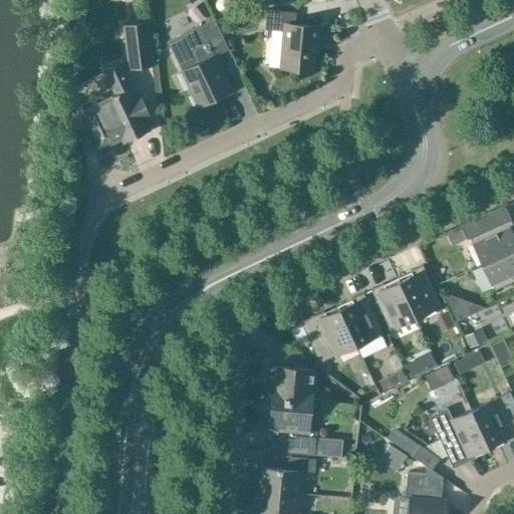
[(316,46),(317,28),(293,25),(295,14),(265,11),(263,30),(283,32),(279,68),(310,71),(312,46),(316,46)]
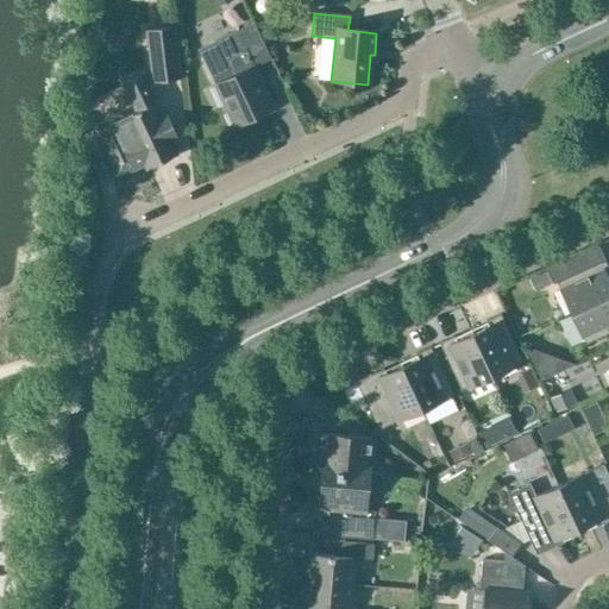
[(234,129),(274,110),(251,63),(268,56),(252,24),(198,50),(234,129)]
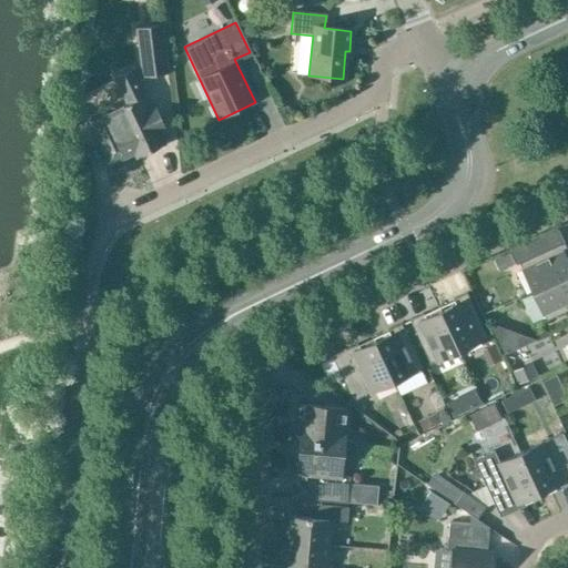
[(134,29),(141,78),(168,74),(161,26),(134,29)]
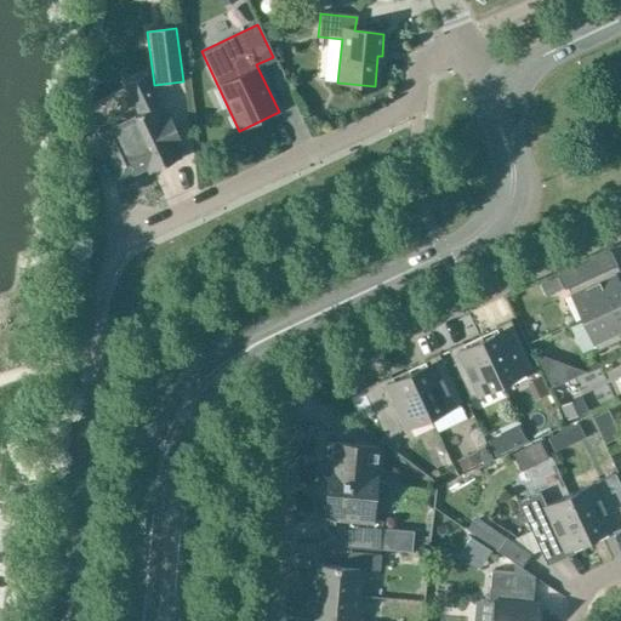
[(180,159),(155,108),(159,107),(144,78),(129,85),(126,90),(140,119),(126,125),(125,123),(119,121),(95,132),(93,138),(102,158),(107,155),(119,182),(146,169),(148,174),(180,159)]
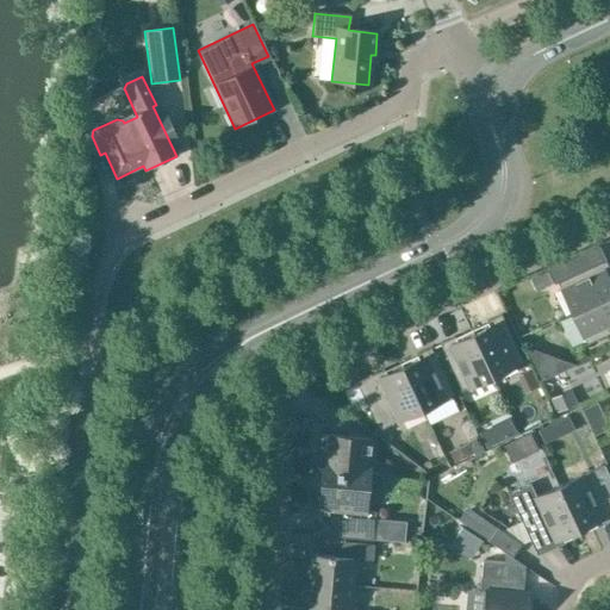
[(609,272),(605,261),(556,284),(571,315),(609,296),(609,286),(607,279),(609,277),(609,272)]
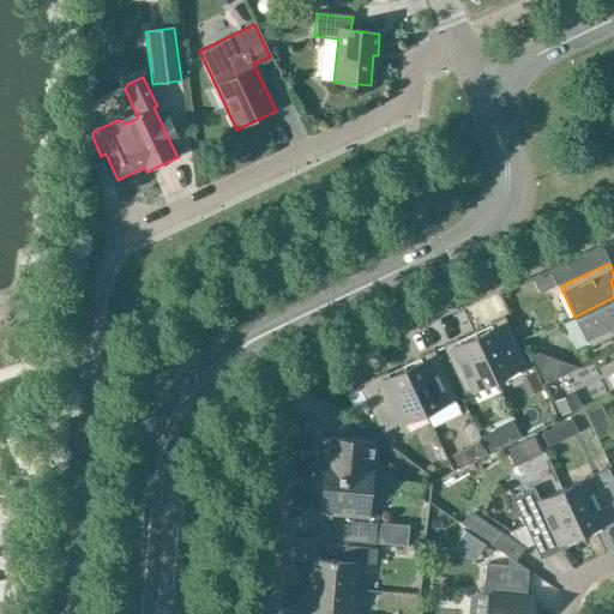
[(549,274),(534,281),(539,293),(555,286),(549,274)]
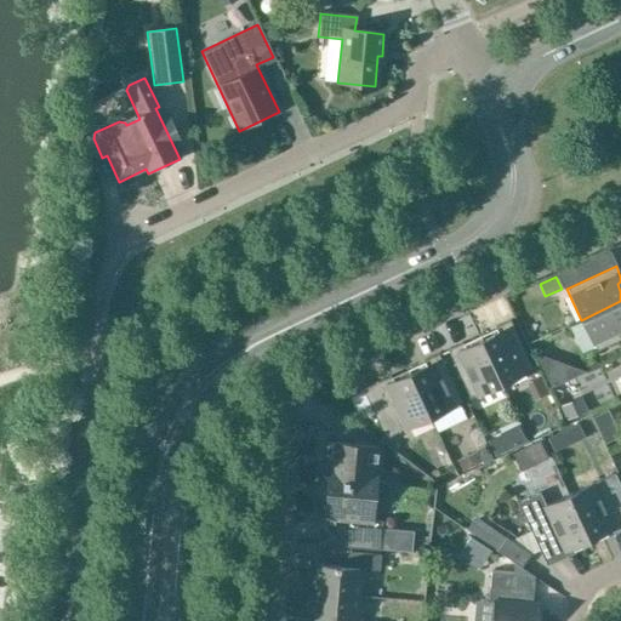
[(620,301),(581,320),(596,352),(620,340),(620,301)]
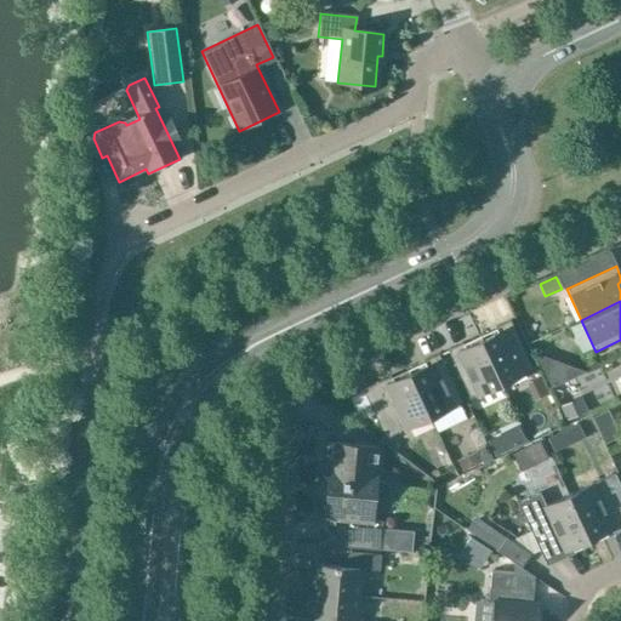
[(480,341),(501,385),(533,370),(510,322),(494,329),(496,334),(480,341)]
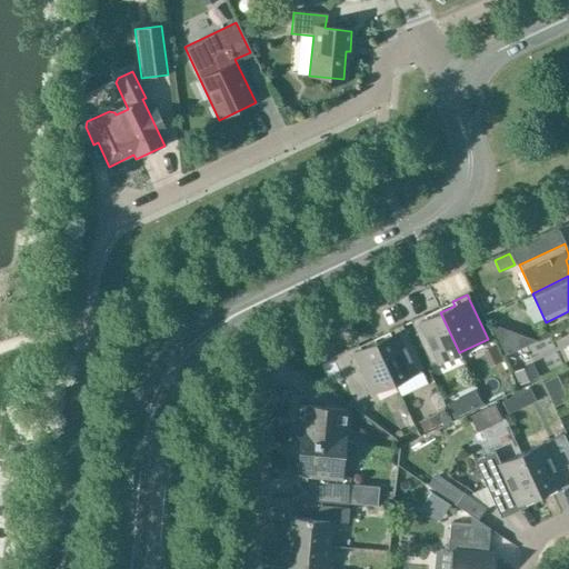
[(459,352),(440,312),(426,319),(423,315),(409,321),(430,366),(459,352)]
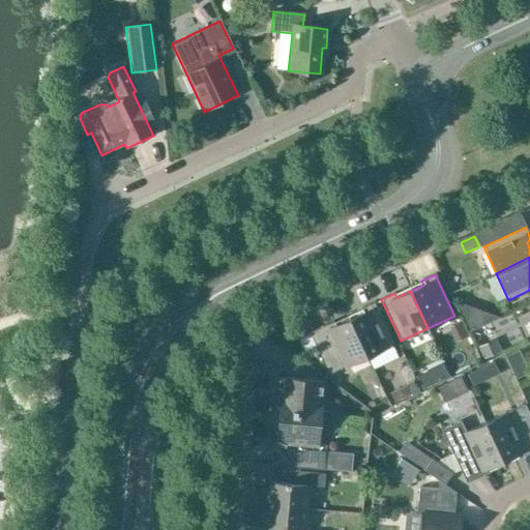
[(362,314),(349,320),(366,357),(372,369),(399,356),(393,345),(374,302),(360,308),(362,314)]
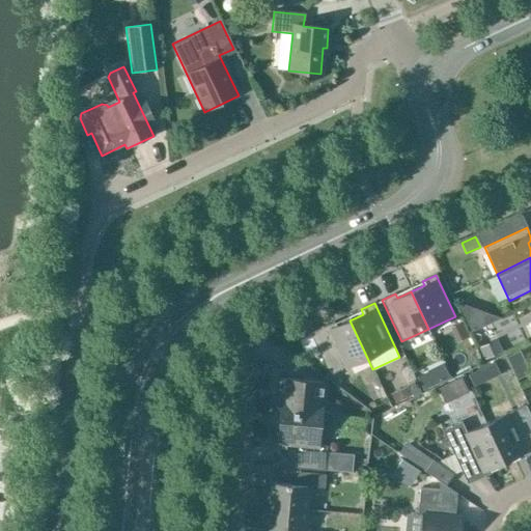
[(471,332),(492,322),(462,311),(471,332)]
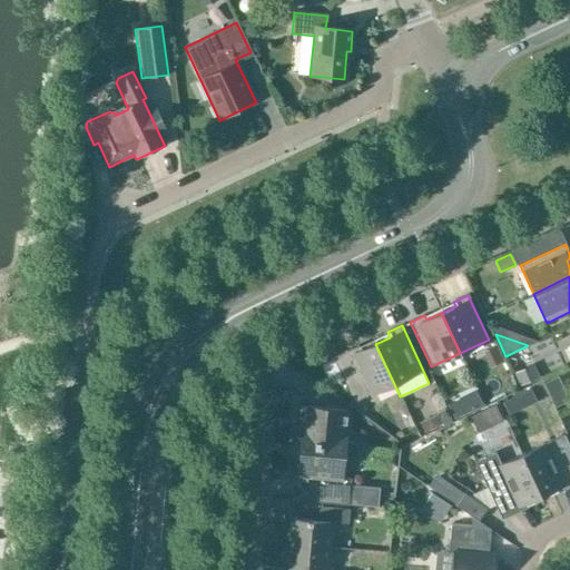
[(394,384),(375,344),(360,351),(357,346),(332,359),(353,403),(394,384)]
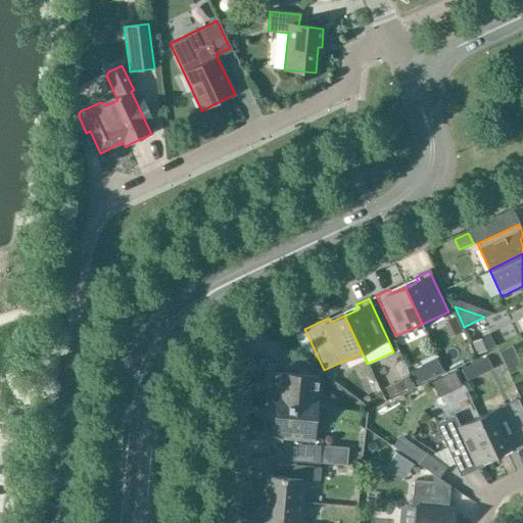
[(481,339),(471,344),(476,354),(486,349),(481,339)]
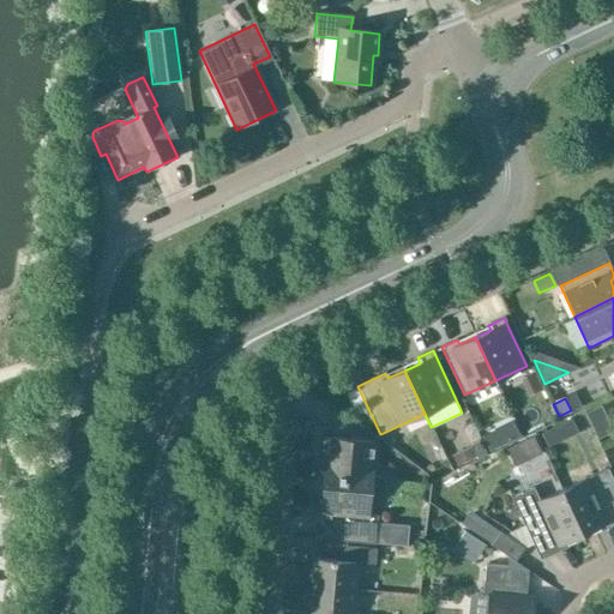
[(600,405),(585,413),(591,426),(606,419),(600,405)]
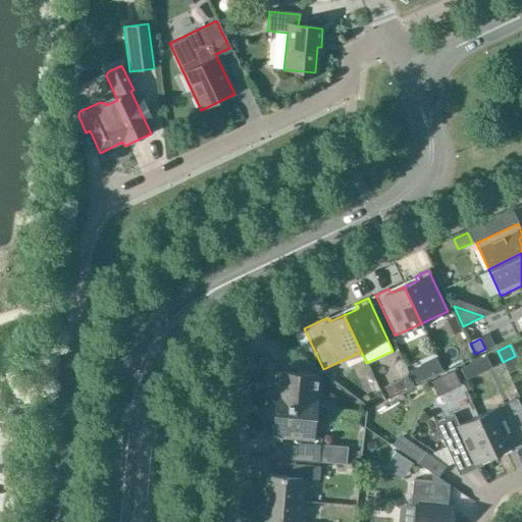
[(472,375),(474,370),(471,362),(460,367),(465,378),(472,375)]
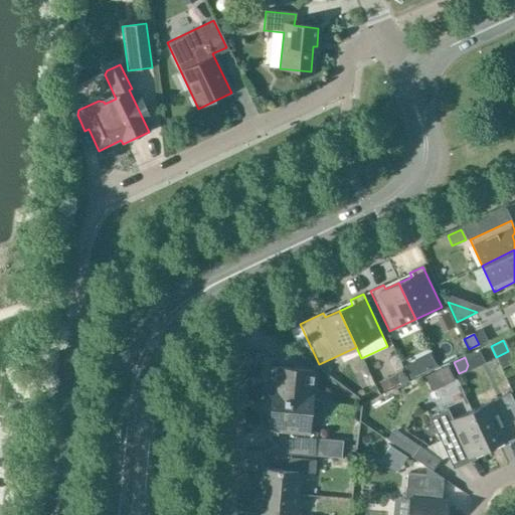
[(413,361),(404,365),(410,378),(419,373),(413,361)]
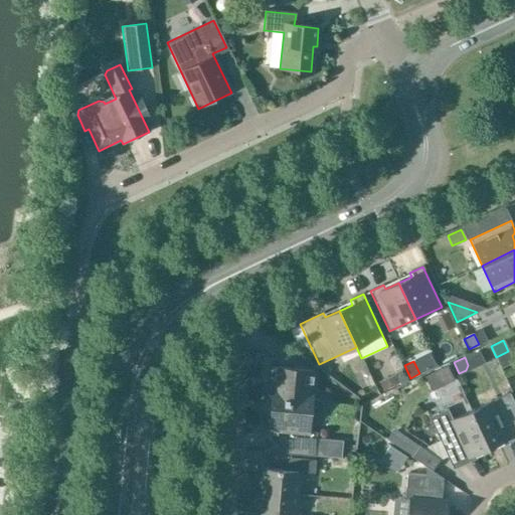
[(447,365),(423,376),(427,383),(451,372),(447,365)]
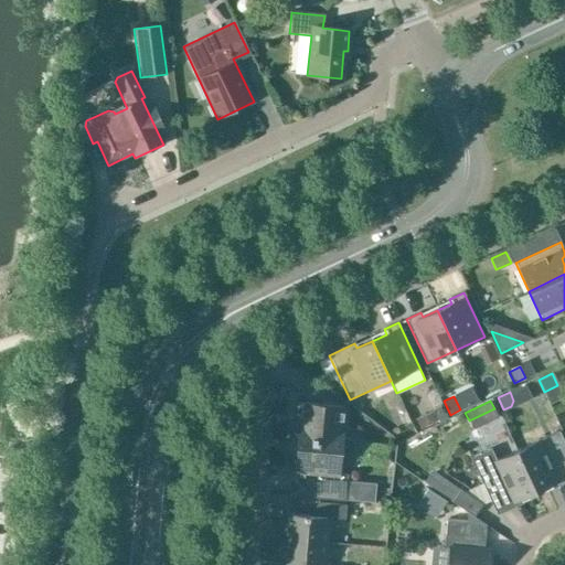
[(296,448),(354,454),(355,454),(355,447),(354,443),(351,439),(347,436),(342,435),(344,407),(295,403),(292,432),(298,432),(296,448)]
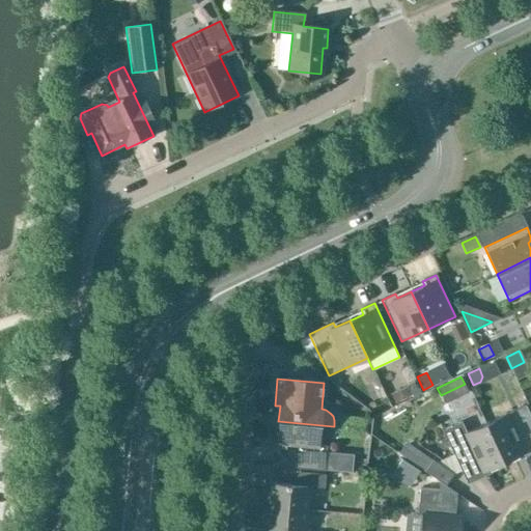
[(392,394),(395,402),(412,394),(408,387),(392,394)]
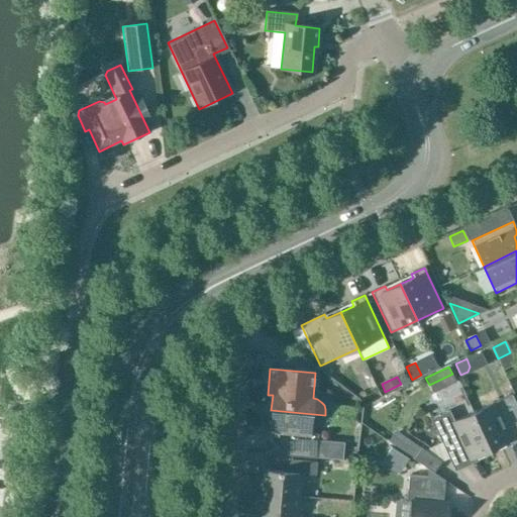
[(516,407),(511,395),(473,413),(490,449),(503,443),(505,448),(516,442),(516,407)]
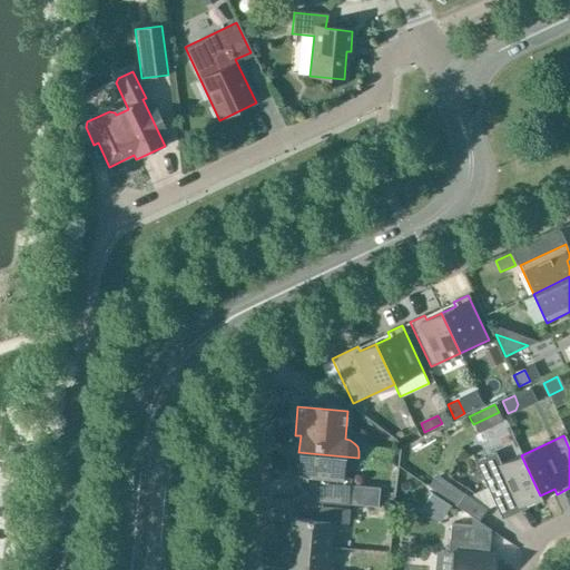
[(357,461),(357,458),(298,452),(297,468),(292,468),(291,483),(314,485),(313,503),(349,505),(351,479),(342,479),(342,470),(346,470),(351,469),(354,465),(357,461)]
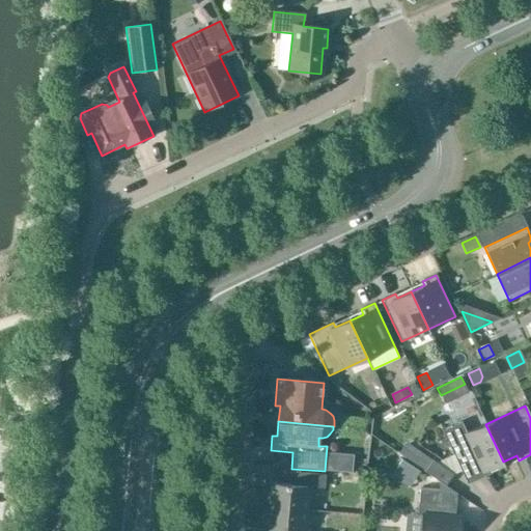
[(503,462),(485,424),(466,434),(460,422),(442,430),(467,484),(492,473),(488,468),(503,462)]
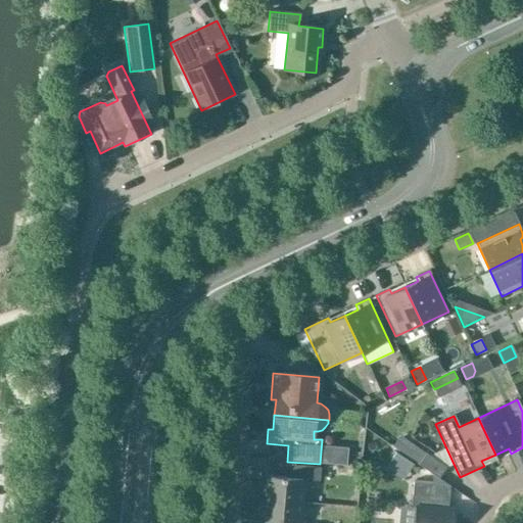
[(395,452),(390,461),(408,472),(413,463),(395,452)]
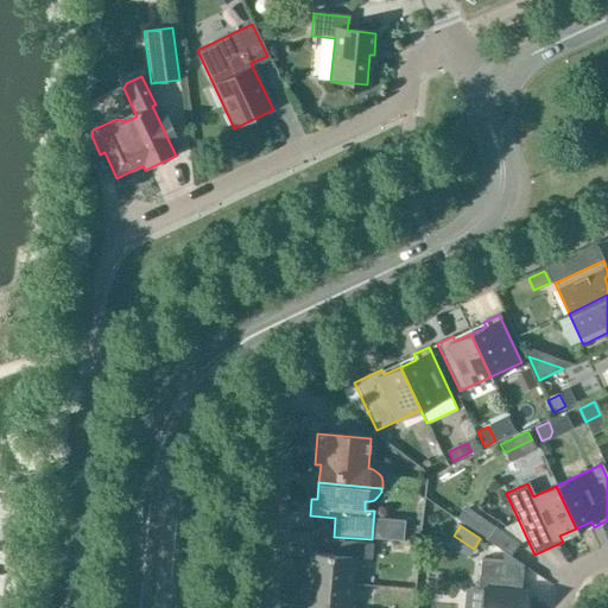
[(519,542),(495,526),(487,538),(511,555),(519,542)]
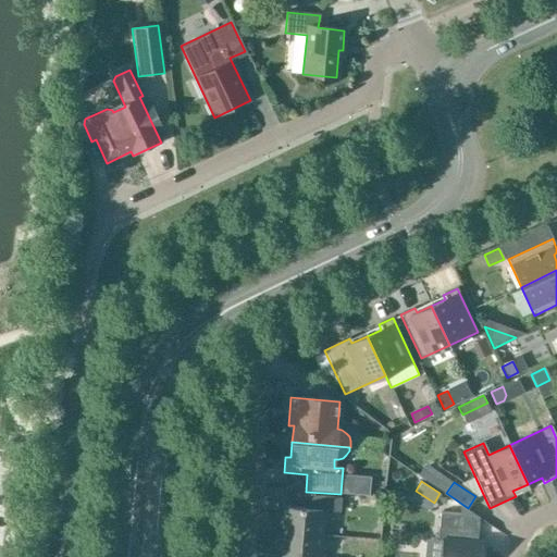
[(358,496),(346,495),(346,505),(357,506),(358,496)]
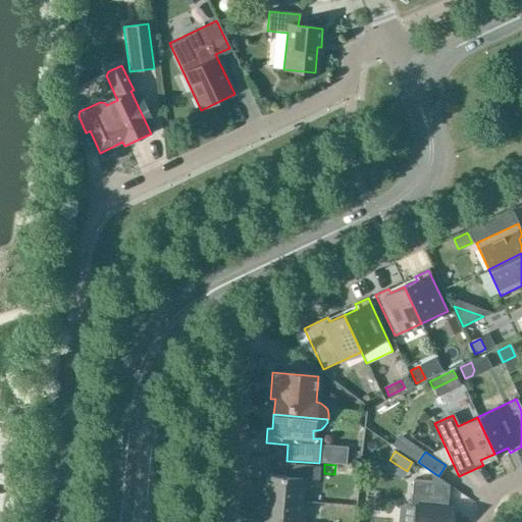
[(262,499),(302,502),(304,479),(318,480),(319,467),(294,465),(293,477),(264,475),(262,499)]
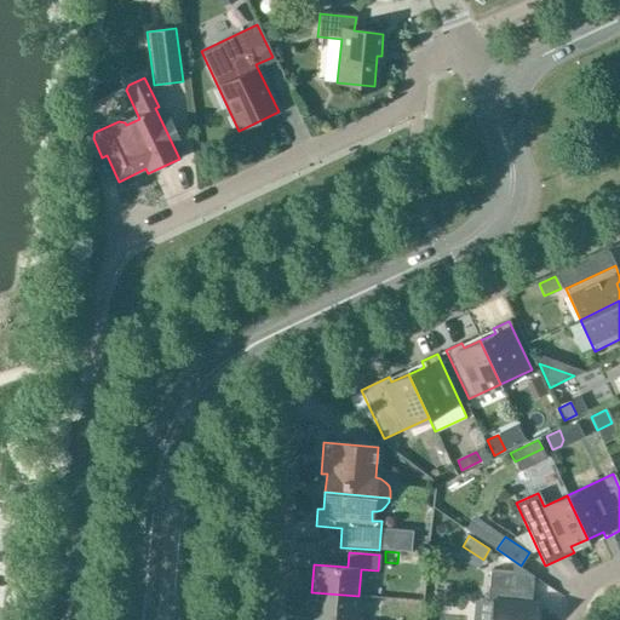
[(487,602),(484,619),(535,619),(537,606),(522,604),(523,589),(515,589),(516,573),(489,570),(487,602)]
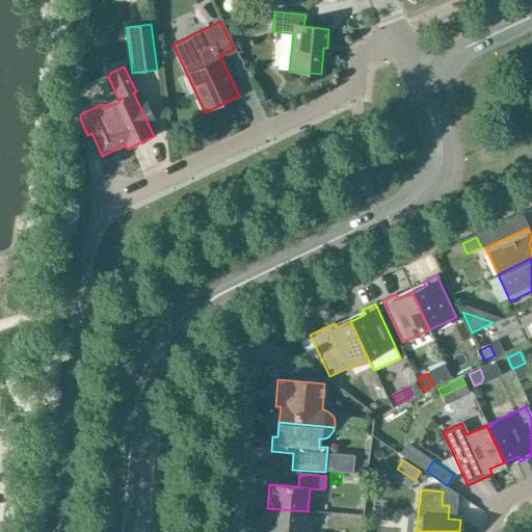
[(306,531),(308,511),(267,508),(265,531),(266,531),(306,531)]
